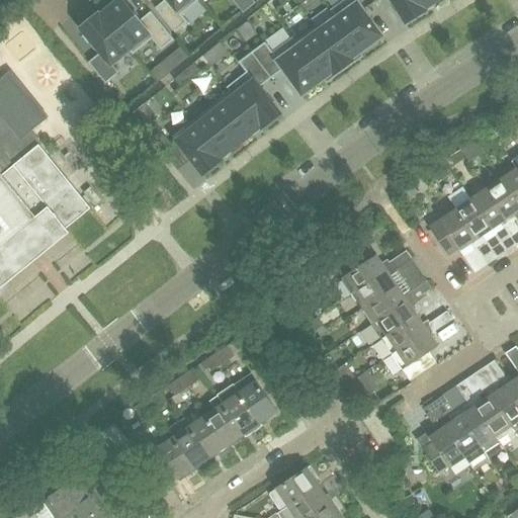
[(151,12),(140,21),(121,0),(116,0),(100,14),(130,50),(130,51),(133,55),(152,38),(161,50),(173,39),(151,12)]
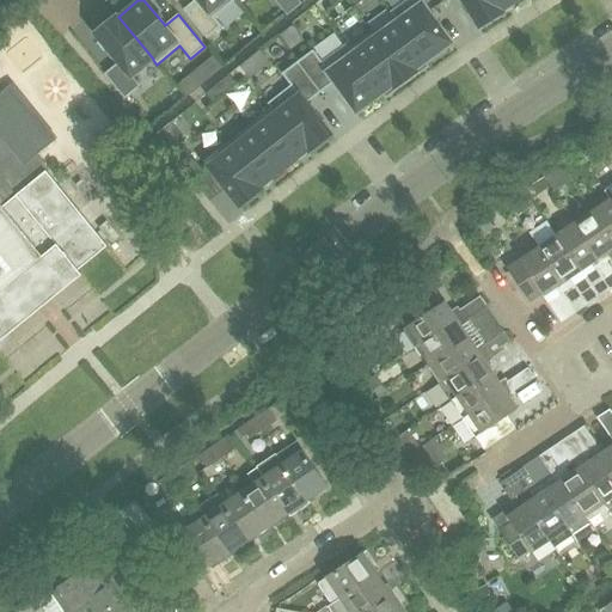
[(234,0),(194,0),(183,10),(206,38),(221,26),(214,17),(234,0)]
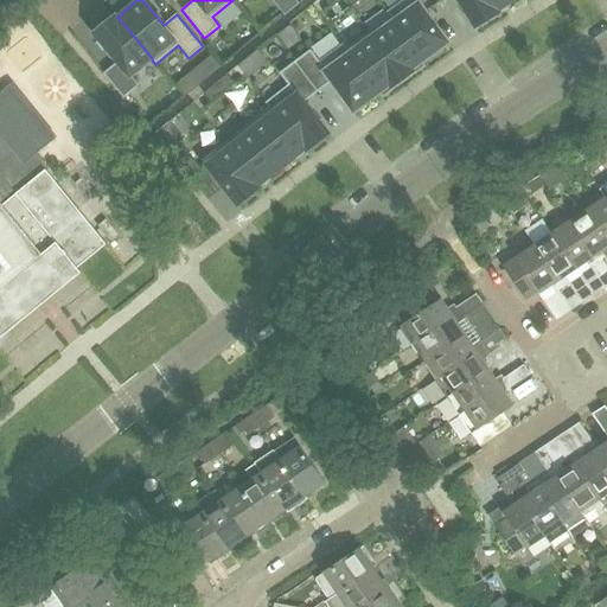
[(402,0),(387,12),(394,21),(395,20),(423,61),(447,43),(416,0),(402,0)]
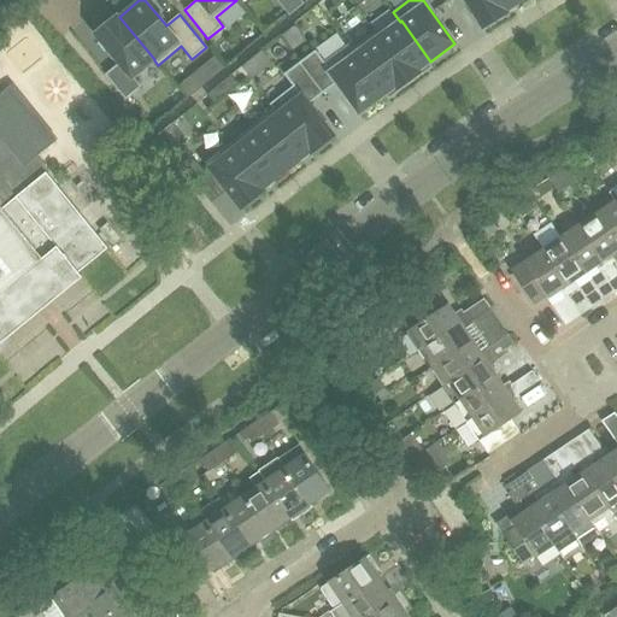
[(506,11),(507,10),(500,0),(465,0),(483,28),(507,13),(506,11)]
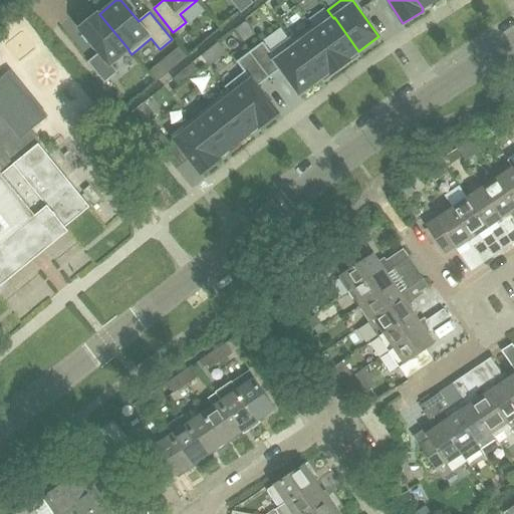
[(97,12),(78,28),(99,52),(88,62),(104,82),(116,72),(110,64),(129,50),(129,49),(99,14),(98,14),(97,12)]
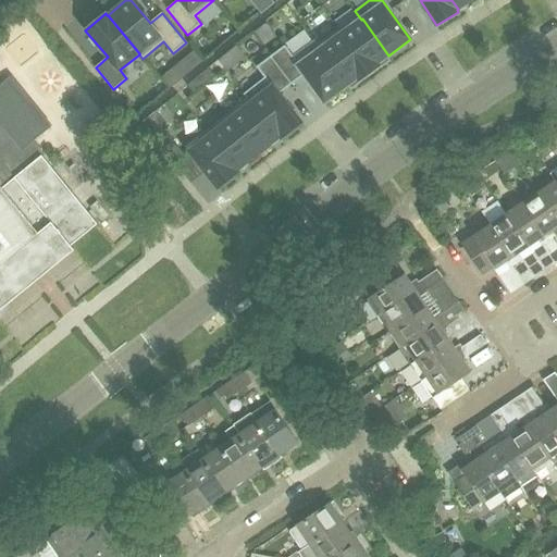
[(362,19),(361,20),(342,34),(341,34),(370,74),(384,64),(381,61),(387,57),(388,56),(362,19)]
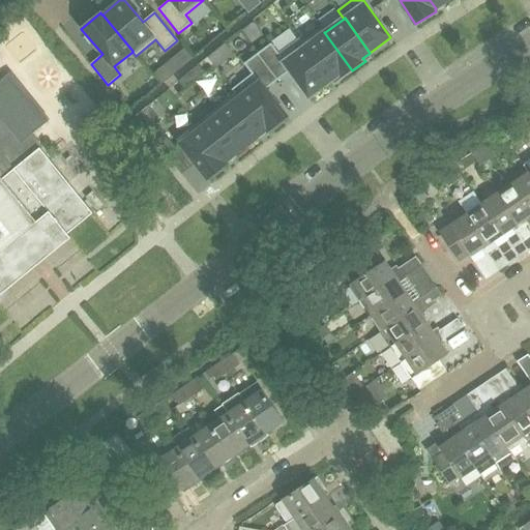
[(324,32),(325,32),(322,28),(302,42),(301,42),(329,82),(336,77),(339,80),(352,70),(324,32)]
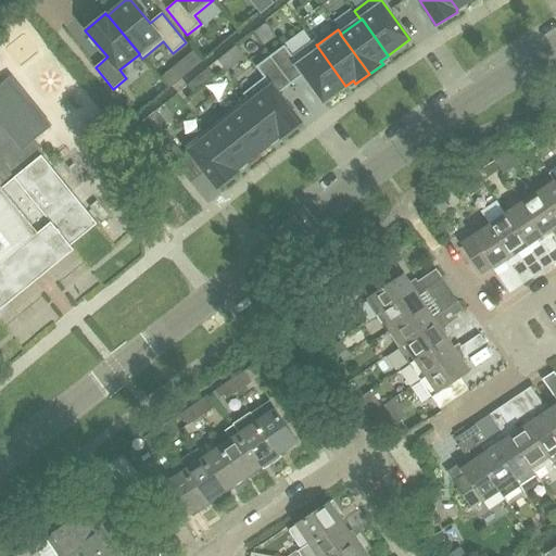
[(283,46),(269,57),(291,84),(303,74),(324,102),(345,86),(316,45),(317,45),(314,40),(292,57),(283,46)]
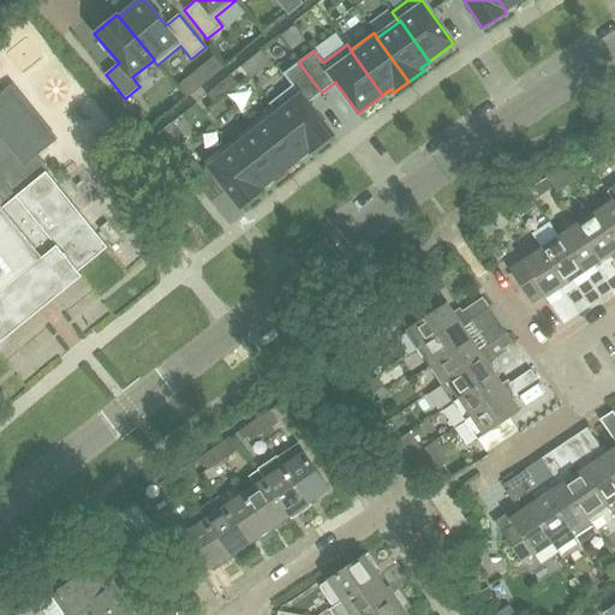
[(198,73),(206,83),(221,71),(213,61),(198,73)]
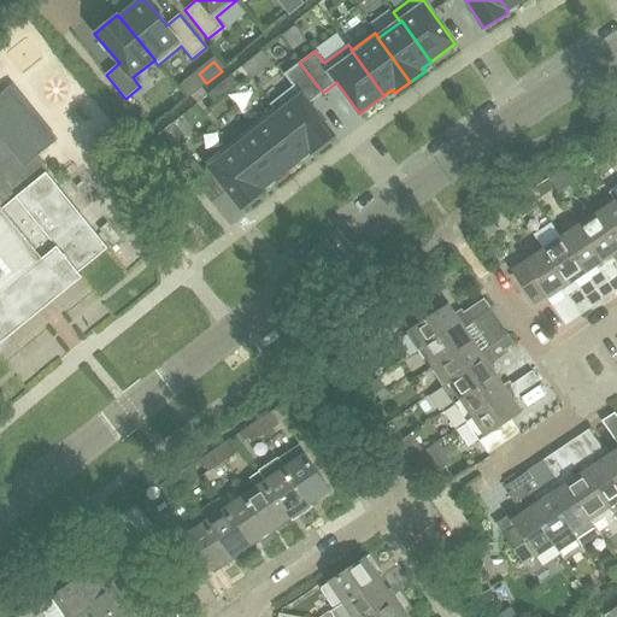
[(293,86),(270,105),(274,109),(309,152),(310,151),(312,153),(334,136),(309,104),(323,93),(299,63),(285,75),(293,86)]
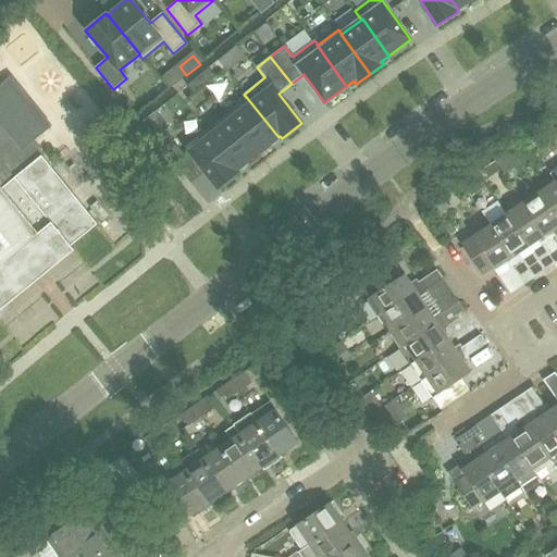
[(208,67),(197,76),(205,85),(214,76),(208,67)]
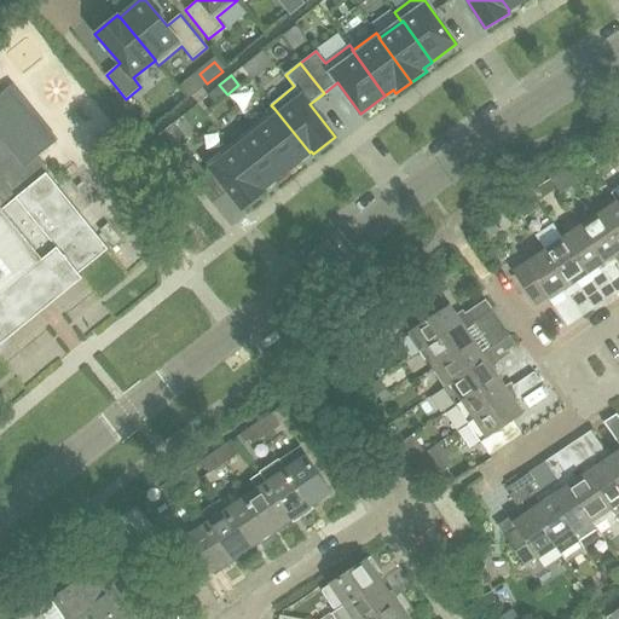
[(227,94),(219,85),(208,94),(215,104),(227,94)]
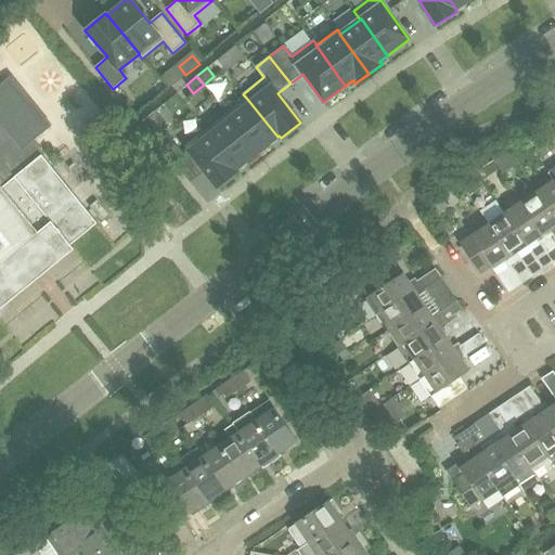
[(0,182),(3,186),(1,188),(0,185),(0,308),(74,249),(71,245),(97,223),(41,155),(40,156),(29,143),(50,127),(10,77),(0,84),(0,182)]
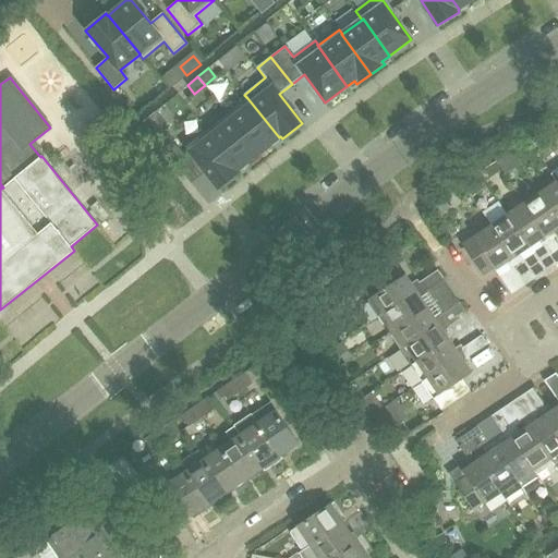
[(247,98),(228,114),(258,154),(279,137),(247,98)]
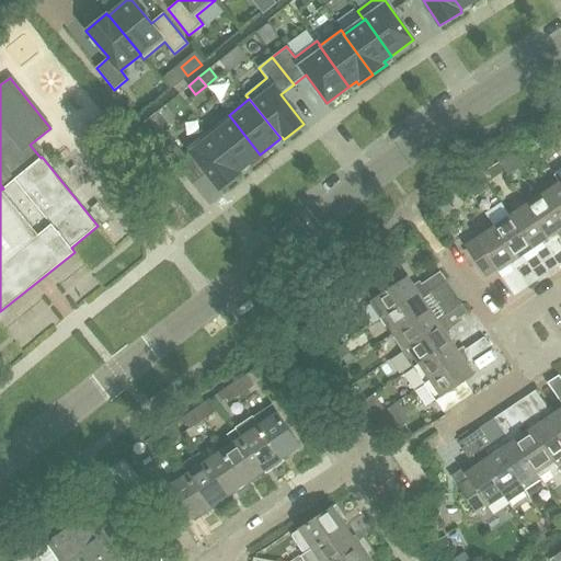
[(208,130),(239,171),(260,155),(229,115),(208,130)]
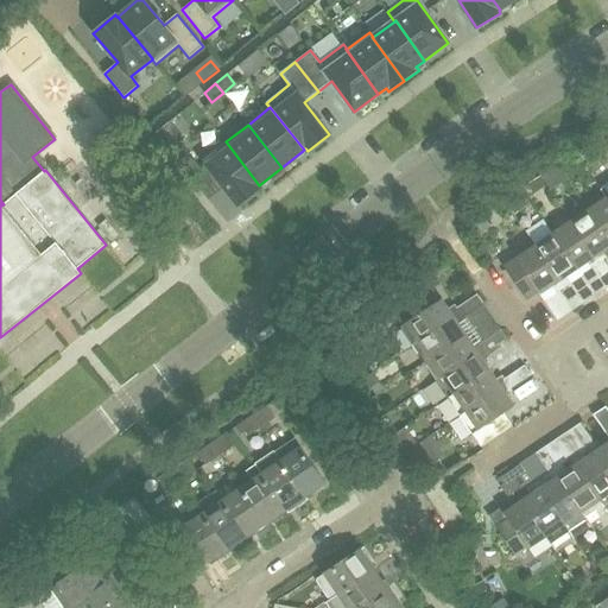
[(259,185),(226,141),(202,160),(238,206),(260,189),(258,187),(259,185)]
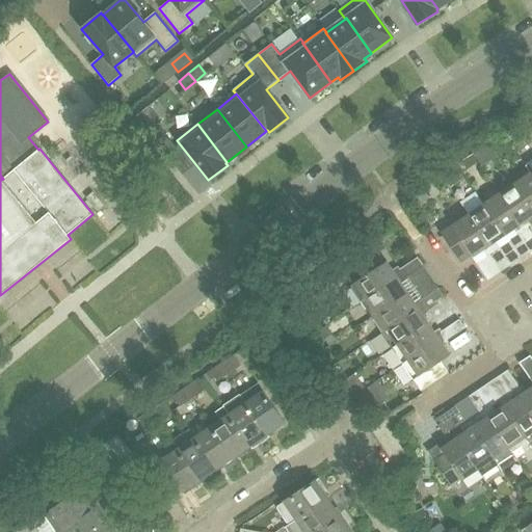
[(501,129),(508,138),(515,134),(508,125),(501,129)]
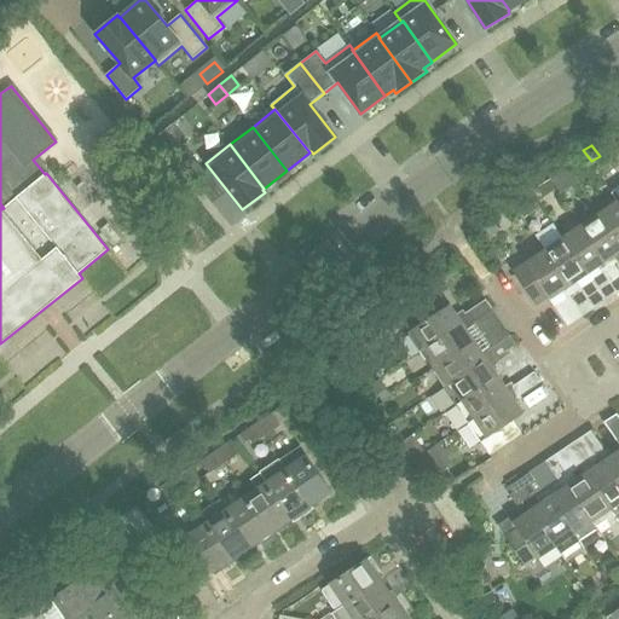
[(174,156),(194,180),(204,172),(185,148),(174,156)]
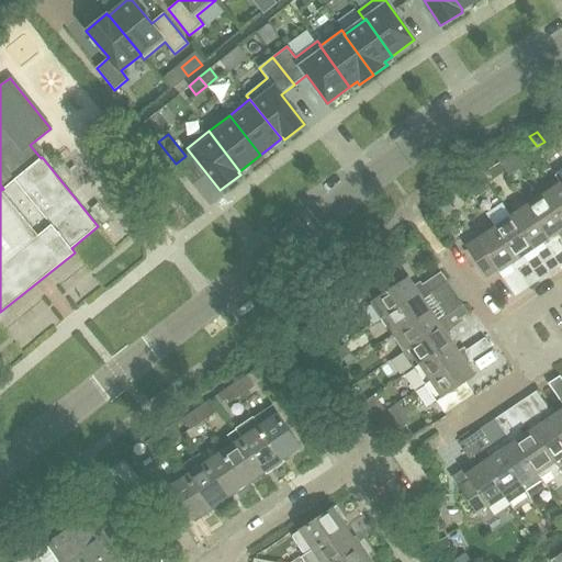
[(515,149),(521,158),(528,154),(521,145),(515,149)]
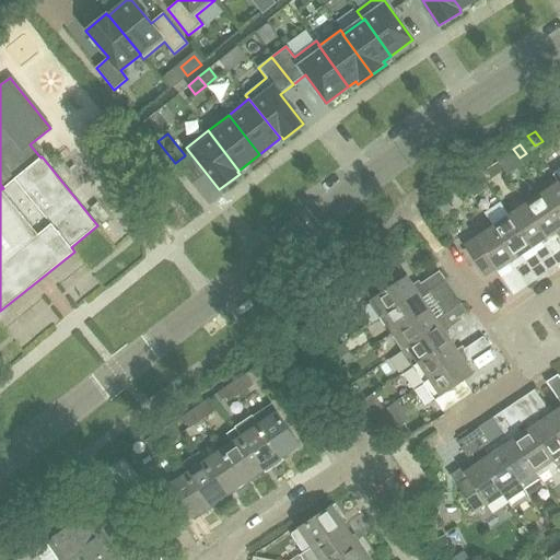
[(504,153),(497,158),(506,174),(514,170),(504,153)]
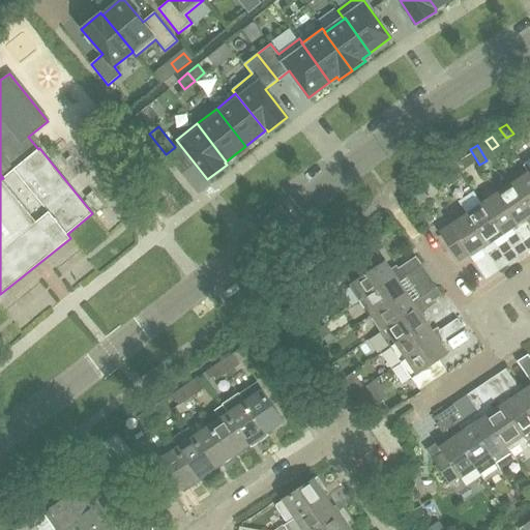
[(476,162),(473,155),(472,153),(460,159),(465,169),(476,162)]
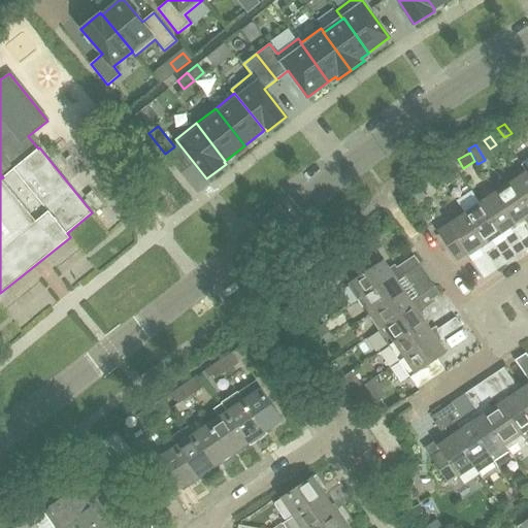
[(439,172),(447,185),(459,177),(452,165),(439,172)]
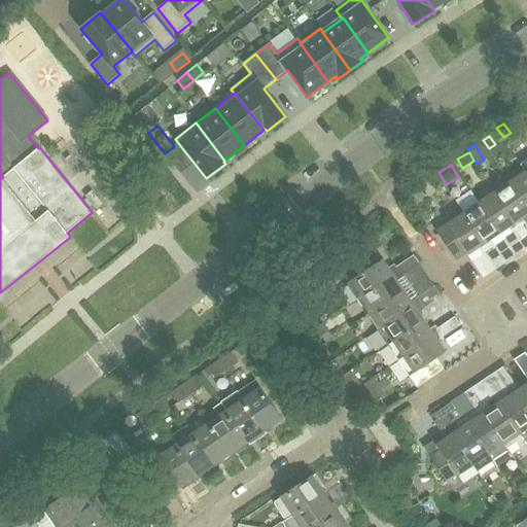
[(526,178),(524,173),(508,183),(526,212),(526,178)]
